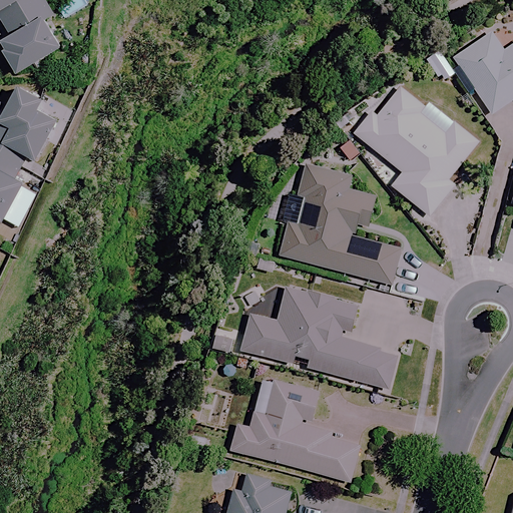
[(0,0),(0,10),(2,10),(16,32),(6,39),(25,71),(71,43),(54,16),(58,14),(49,0),(0,0)]
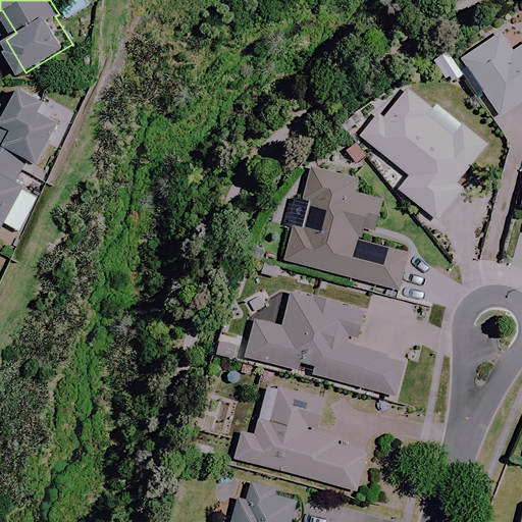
[(521,46),(512,53),(499,34),(460,60),(500,118),(521,102),(521,46)]
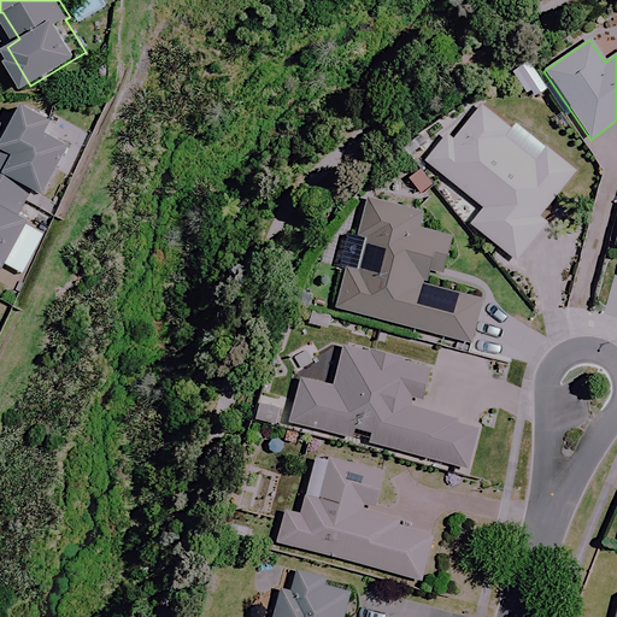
[(54,189),(80,141),(57,128),(63,117),(33,101),(18,125),(6,119),(0,130),(0,256),(13,263),(41,213),(28,206),(41,182),(54,189)]
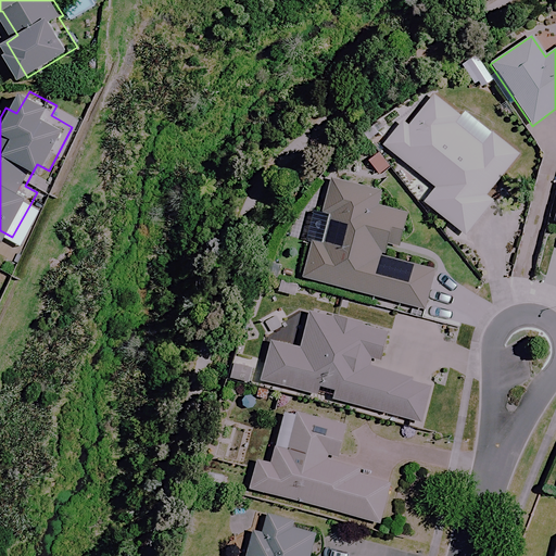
[(434,93),(419,112),(414,108),(382,143),(387,148),(434,189),(424,201),(464,236),(492,202),(484,196),(519,154),(494,133),(481,147),(454,123),(460,115),(434,93)]
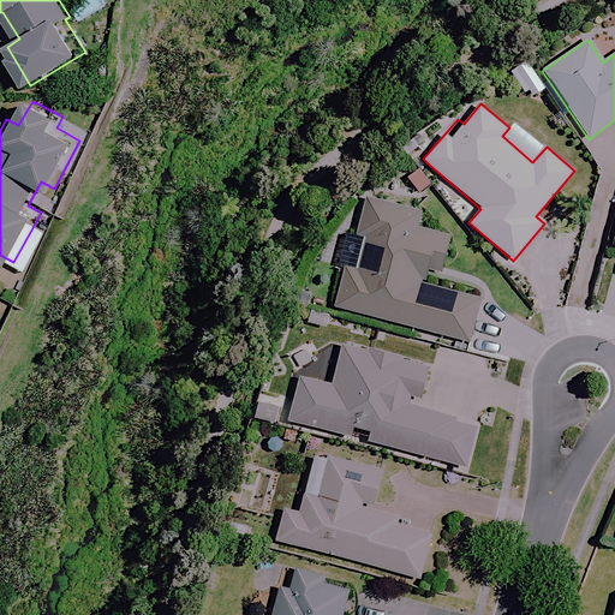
[(421,210),(364,196),(354,233),(364,236),(354,272),(344,269),(333,308),(467,344),(479,299),(423,284),(427,272),(440,275),(451,237),(416,227),(421,210)]
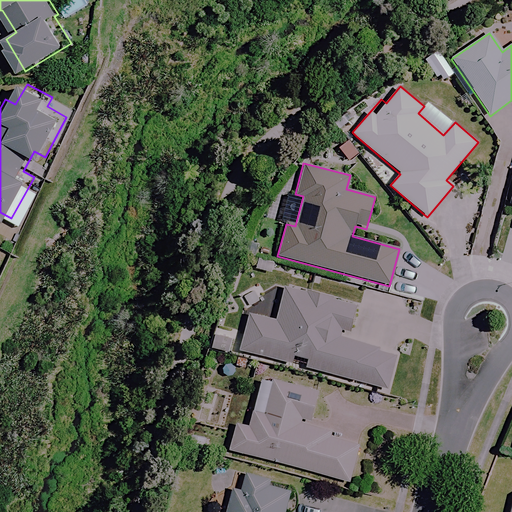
[(311,289),(310,292),(285,285),(275,322),(250,315),(240,350),(386,392),(396,356),(376,351),(376,348),(346,340),(356,305),(329,298),(330,295),(311,289)]
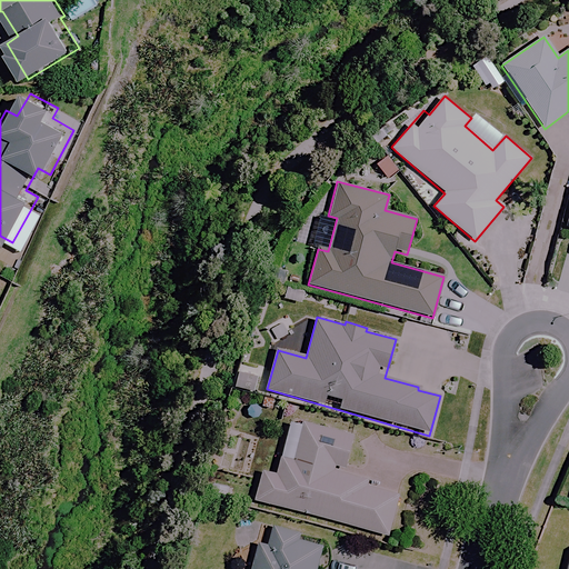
[(269,472),(262,470),(252,501),(387,537),(398,495),(361,486),(363,480),(342,475),(352,436),(302,422),(292,462),(273,457),(269,472)]
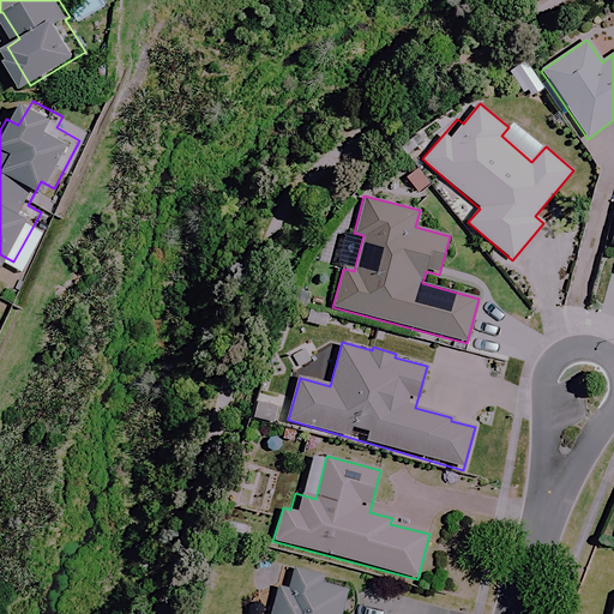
[(292,563),(289,572),(275,569),(268,595),(274,597),(269,613),(339,613),(348,588),(324,581),(326,572),(292,563)]
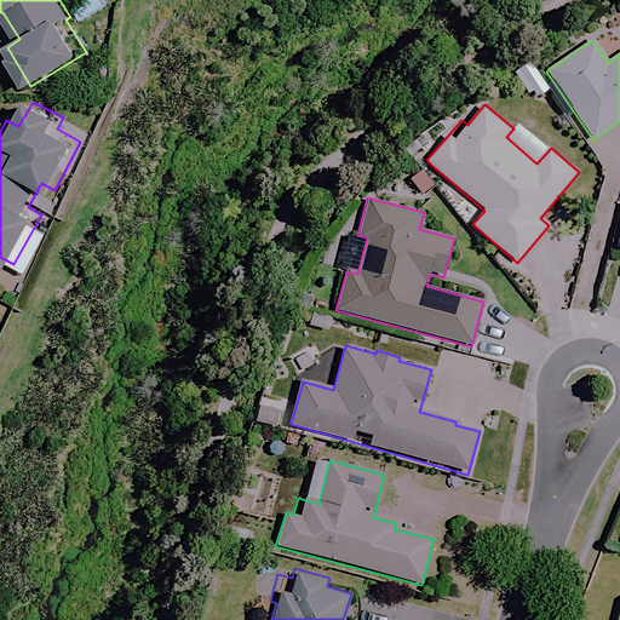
All buildings are outlined.
